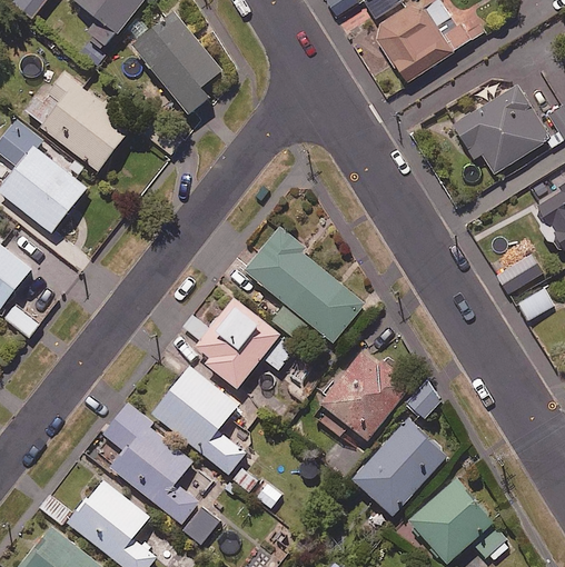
[(18,0),(15,5),(31,18),(46,0),(18,0)]
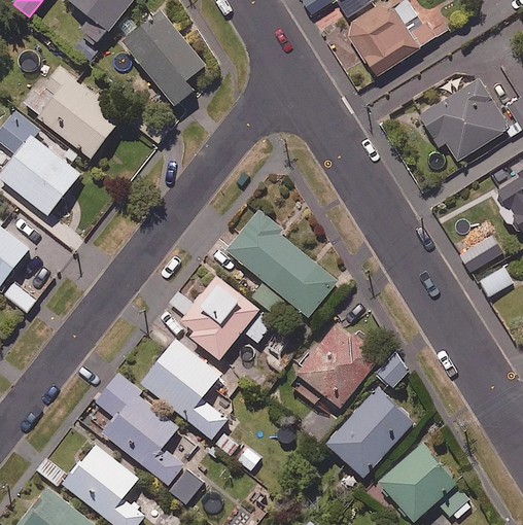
[(67,0),(91,18),(78,33),(98,47),(133,0),(67,0)]
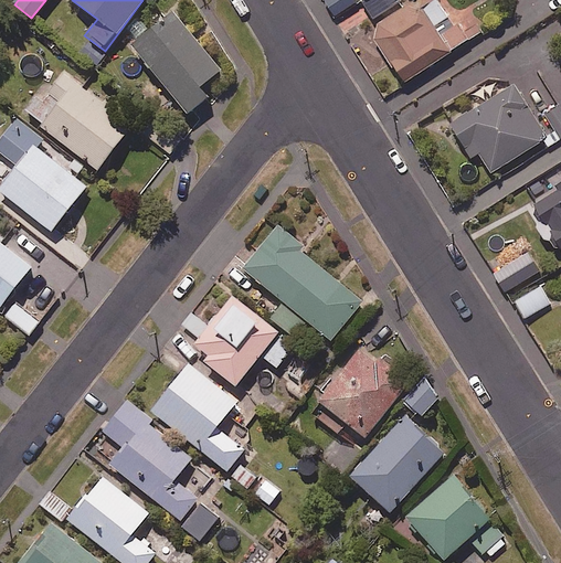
[(320,0),(334,19),(360,0),(320,0)]
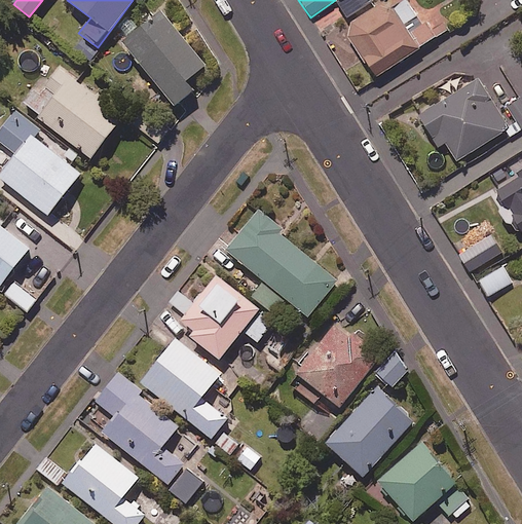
[(422,26),(404,0),(383,0),(332,35),(343,52),(352,46),(374,78),(449,27),(440,13),(422,26)]
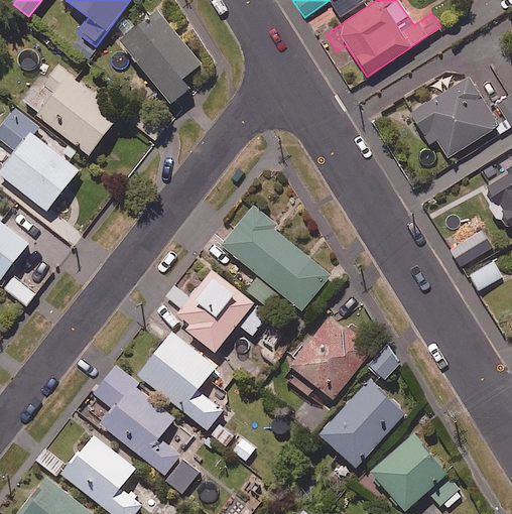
[(201,63),(156,10),(119,42),(171,104),(188,89),(181,80),(201,63)]
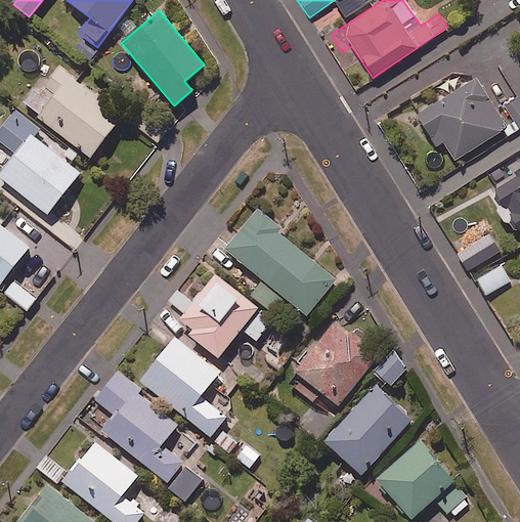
[(122,118),(56,66),(44,82),(40,79),(20,103),(89,159),(122,118)]
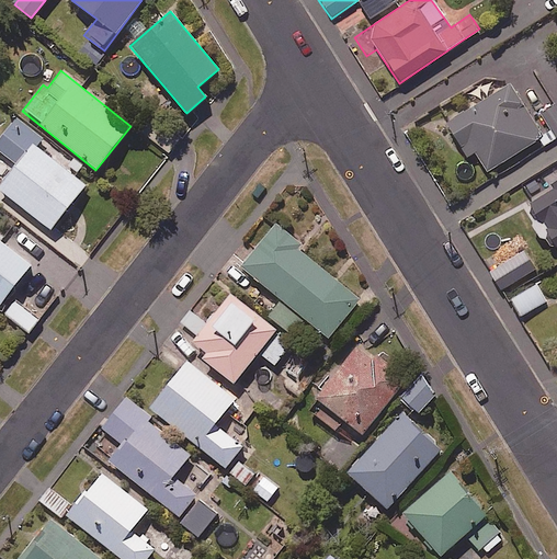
[(542,137),(510,84),(446,123),(465,155),(474,150),(486,171),(542,137)]
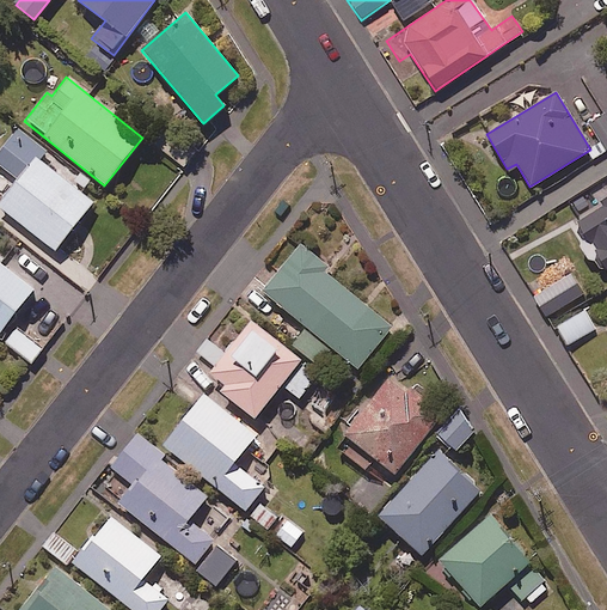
[(606,147),(606,111),(588,123),(604,150),(606,147)]
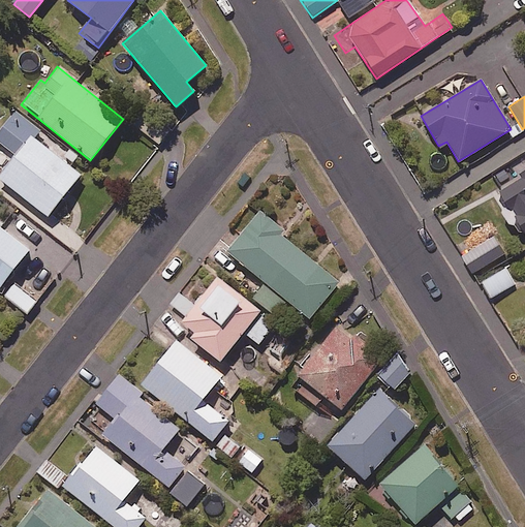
[(67,148),(59,158),(33,137),(38,130),(14,112),(0,130),(0,161),(6,166),(0,174),(0,179),(49,216),(81,175),(70,166),(78,156),(67,148)]
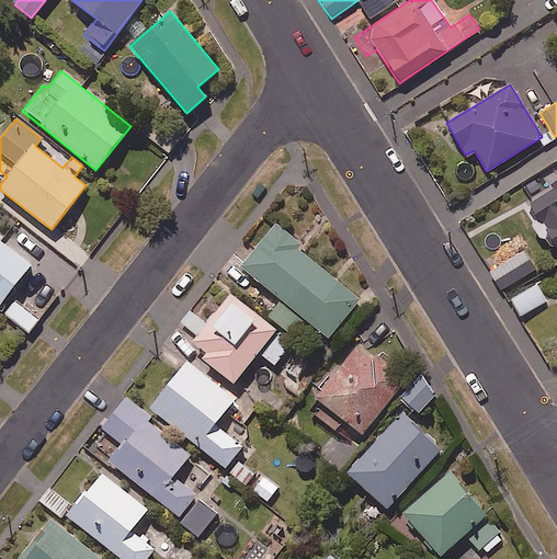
[(553,187),(547,191),(523,206),(554,253),(556,251),(556,178),(549,183),(553,187)]
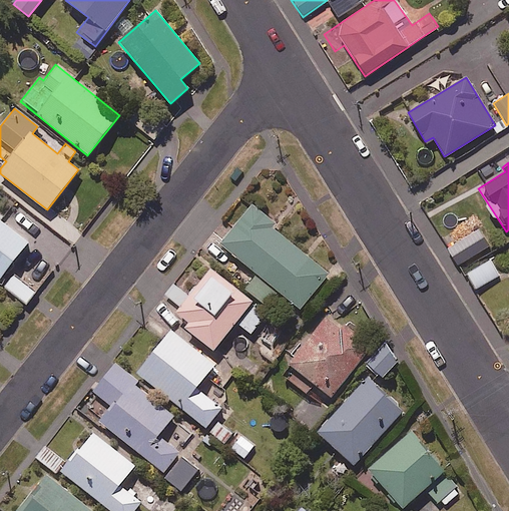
[(276,223),(252,204),(219,244),(230,252),(221,264),(242,280),(251,270),(258,275),(245,290),(266,306),(278,292),(300,310),(329,274),(272,228),(276,223)]
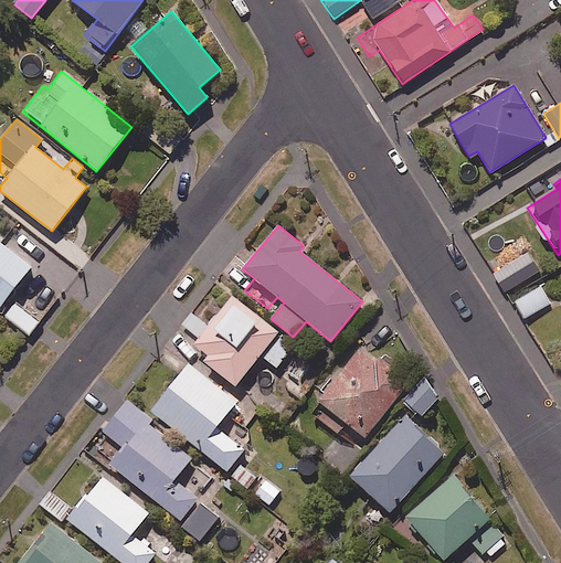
[(31,268),(0,243),(0,306),(1,307),(31,268)]
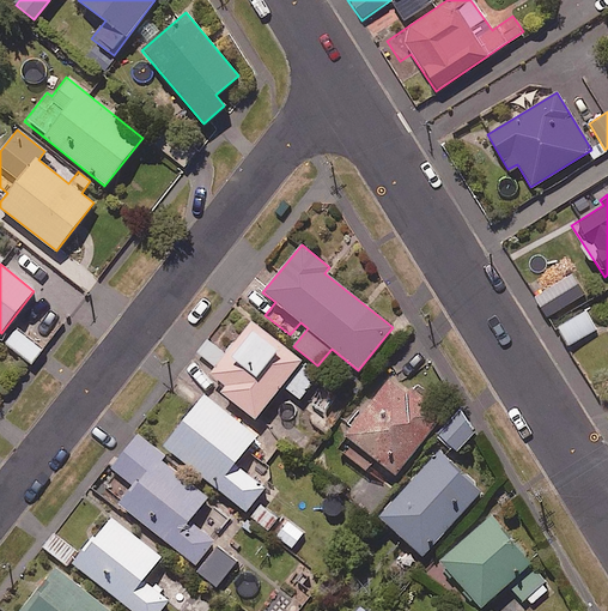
[(583,292),(570,273),(534,295),(546,315),(583,292)]
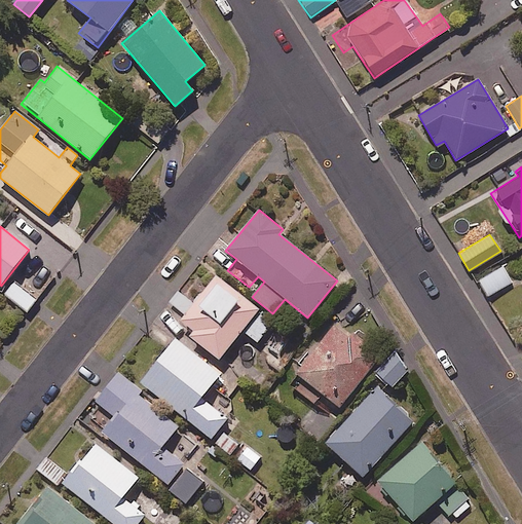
[(510,283),(500,266),(479,278),(489,295),(510,283)]
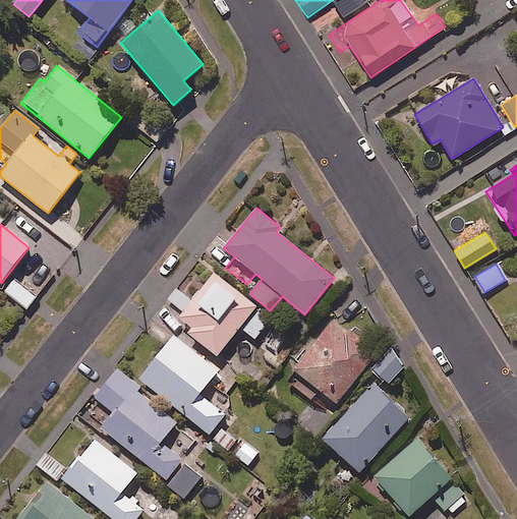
[(210,277),(192,301),(174,287),(162,303),(180,316),(175,324),(219,356),(239,329),(253,339),(268,321),(210,277)]
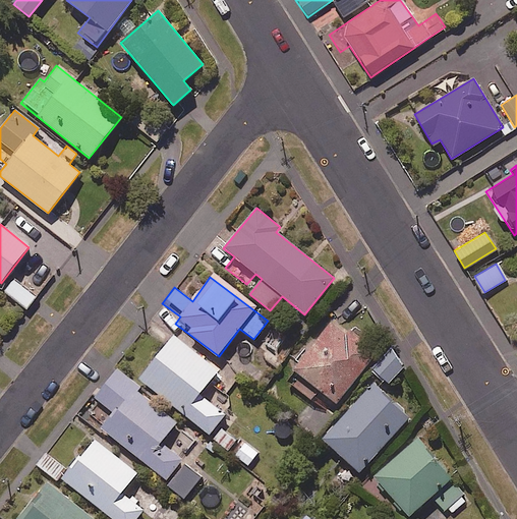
[(36,296),(13,278),(4,290),(25,307),(36,296)]
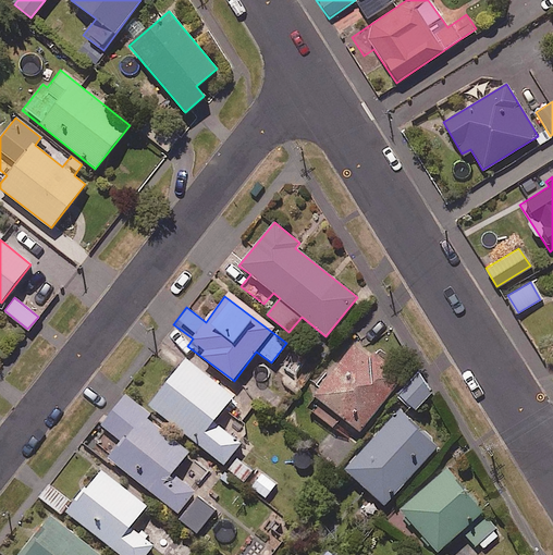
[(355,344),(341,361),(314,397),(323,404),(317,411),(333,424),(339,417),(359,432),(386,397),(405,373),(376,350),(371,357),(355,344)]
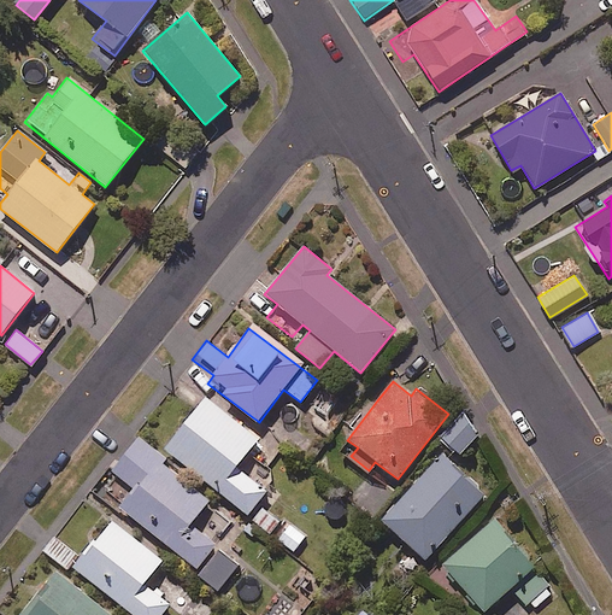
[(277,520),(257,503),(266,492),(237,468),(259,440),(205,398),(165,449),(248,515),(268,532),(277,520)]
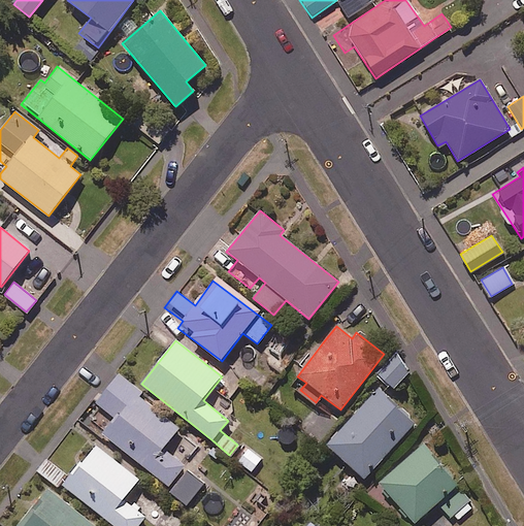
[(410,369),(392,354),(374,373),(393,390),(410,369)]
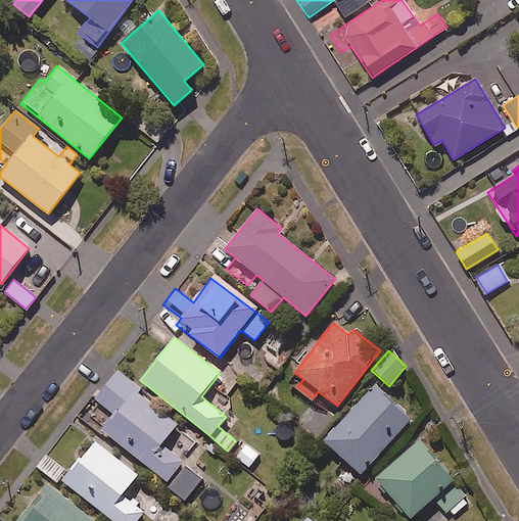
[(139,388),(118,371),(94,399),(113,415),(101,430),(186,499),(203,477),(162,444),(177,426),(135,392),(139,388)]
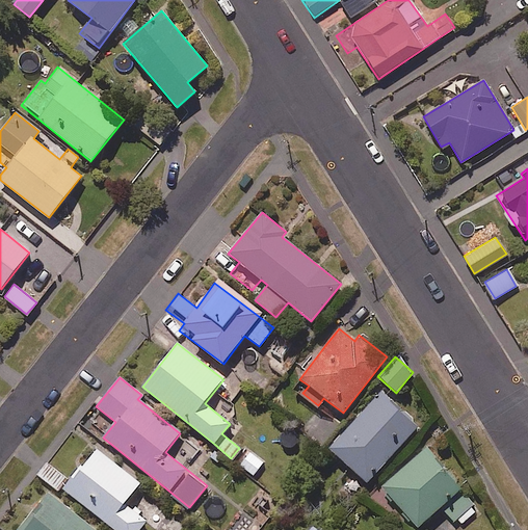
[(417,426),(379,393),(330,449),(367,482),(417,426)]
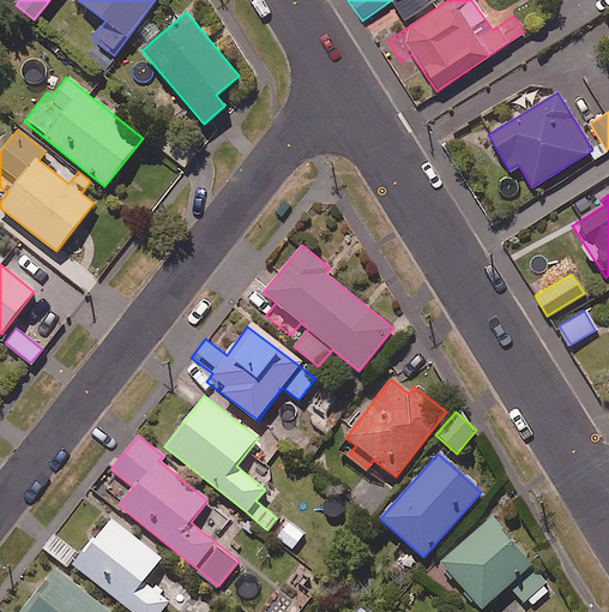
[(532,564),(490,517),(440,562),(482,609),(532,564)]
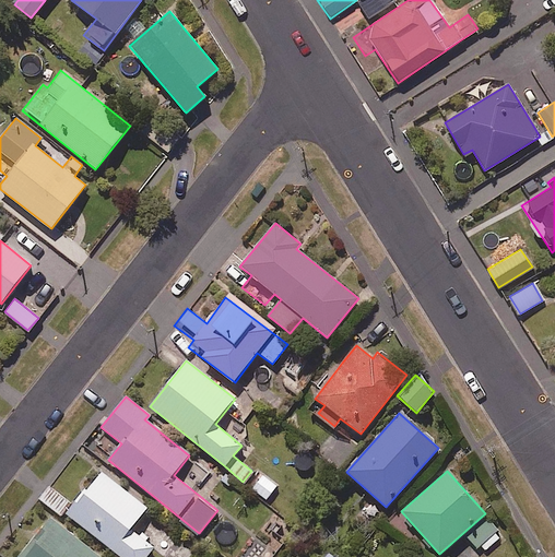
[(146,509),(101,472),(67,514),(120,556),(145,556),(153,547),(130,529),(146,509)]
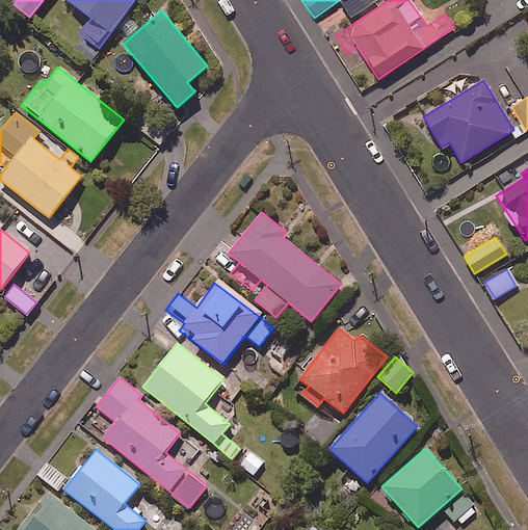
[(94,529),(49,493),(18,529),(94,529)]
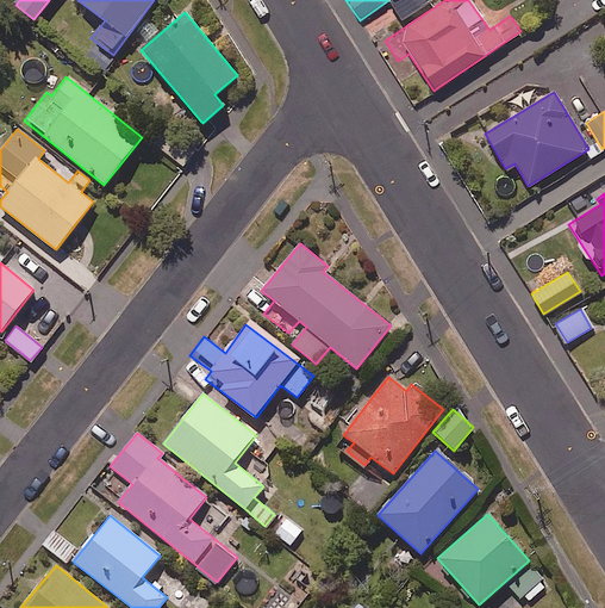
[(542,584),(528,571),(510,589),(524,602),(542,584)]
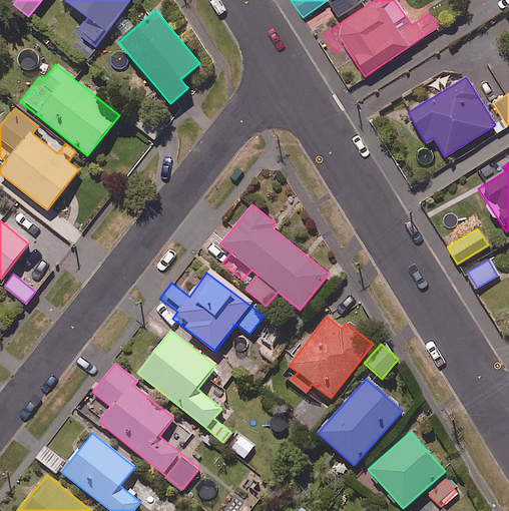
All buildings are outlined.
